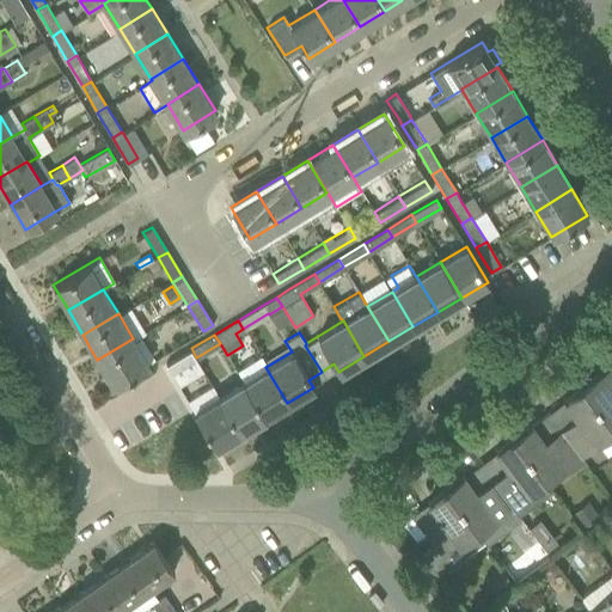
[(148,363),(133,338),(97,360),(111,385),(148,363)]
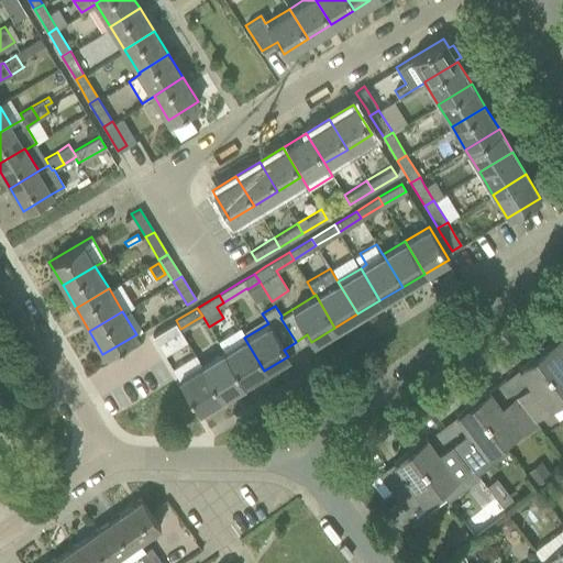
[(180,329),(176,320),(170,323),(152,334),(152,335),(163,354),(187,340),(180,329)]
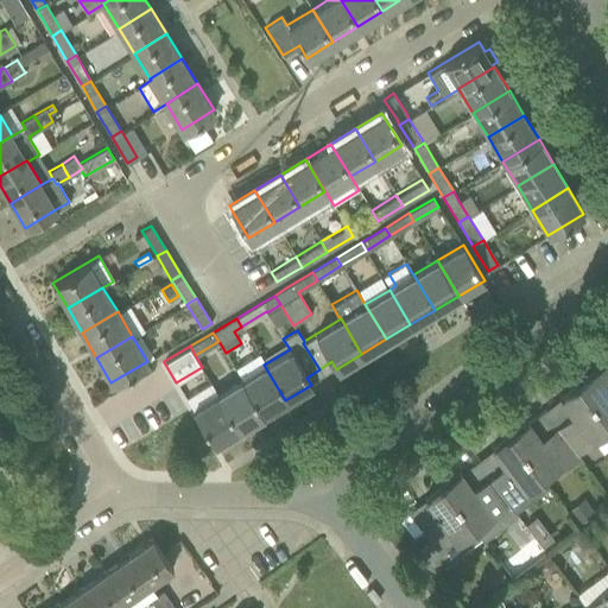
[(285,400),(264,365),(241,379),(263,415),(285,400)]
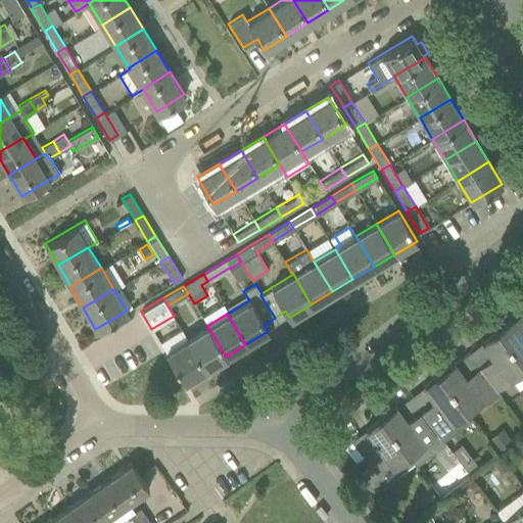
[(511,318),(495,329),(522,365),(522,315),(514,322),(511,318)]
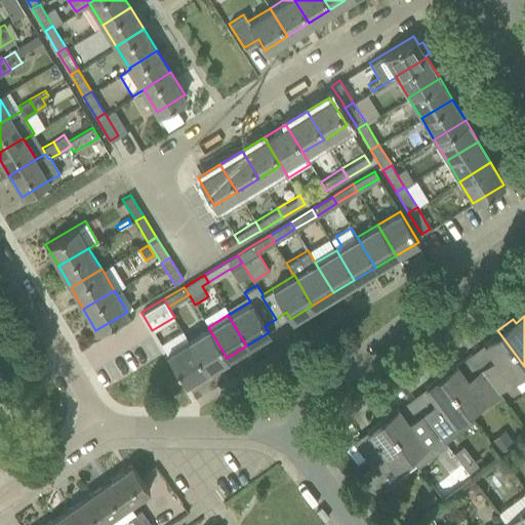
[(188,339),(206,369),(227,358),(208,327),(188,339)]
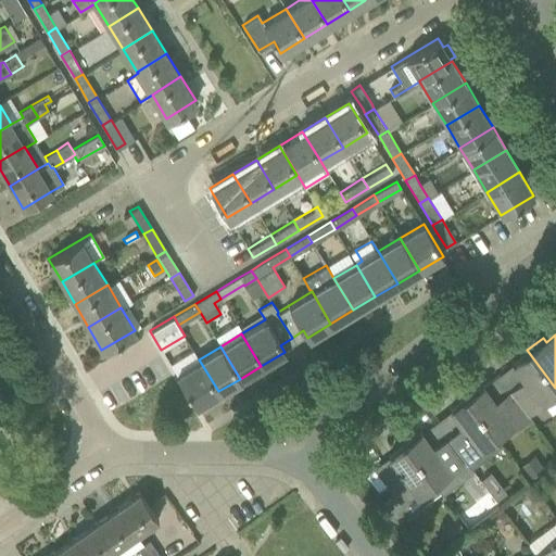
[(500,377),(526,412),(542,401),(551,413),(555,408),(555,388),(527,350),(510,362),(514,366),(500,377)]
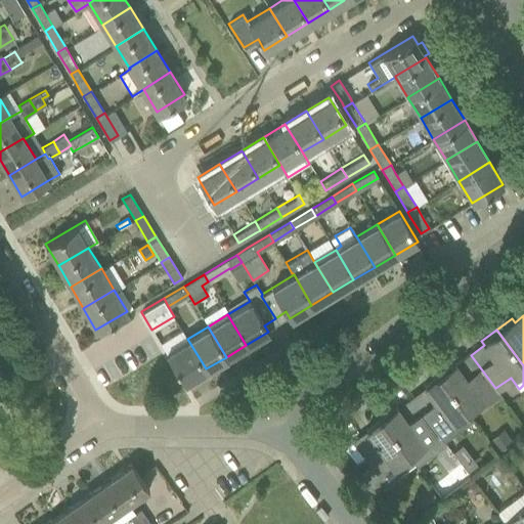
[(184,382),(206,368),(187,339),(166,352),(184,382)]
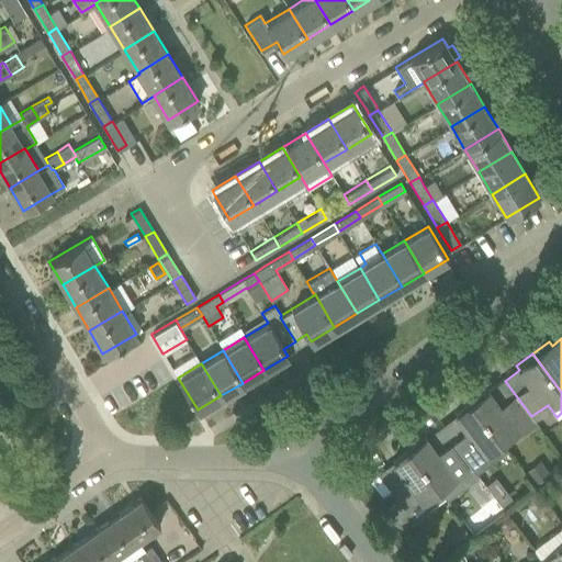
[(516,428),(531,416),(505,381),(503,379),(493,385),(495,389),(490,393),(486,389),(470,401),(499,440),(516,428)]
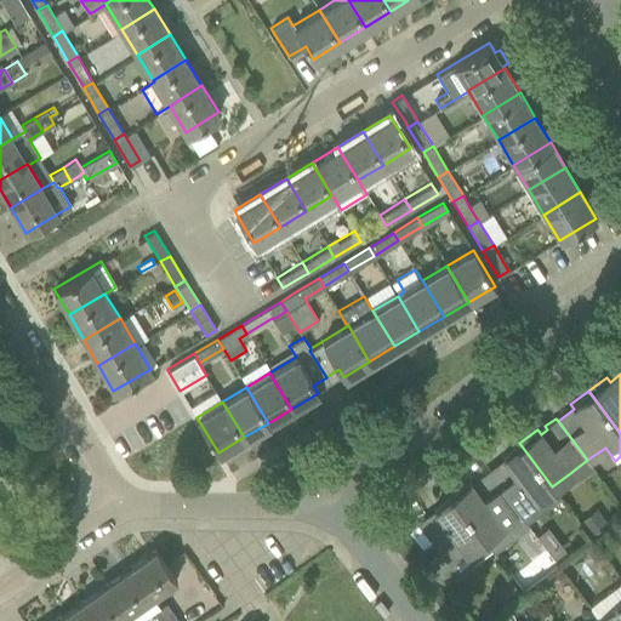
[(552,486),(519,443),(501,456),(505,461),(489,473),(518,512),(525,523),(559,496),(552,486)]
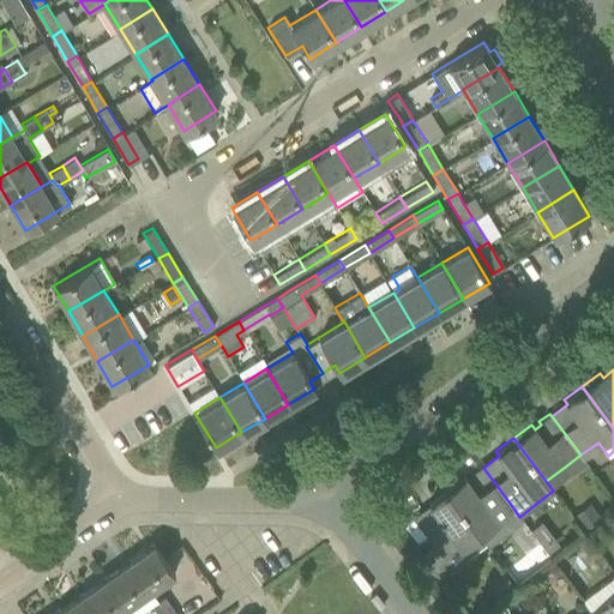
[(495,519),(512,506),(483,468),(467,480),(463,475),(445,489),(477,533),(486,542),(488,546),(506,533),(495,519)]
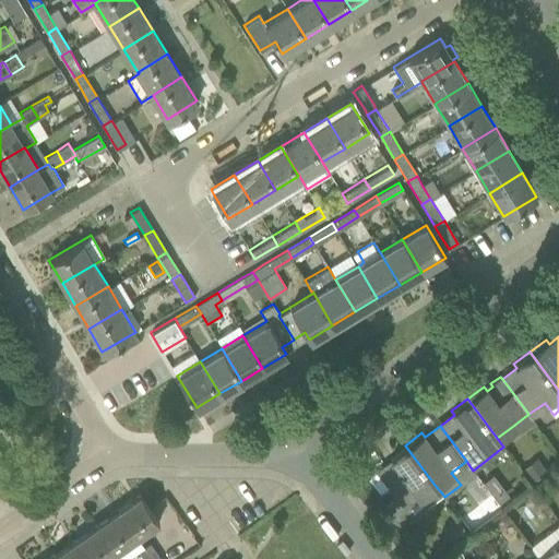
[(383,506),(397,524),(415,511),(409,503),(419,497),(426,506),(442,494),(435,485),(405,445),(389,458),(392,462),(378,473),(375,468),(373,470),(395,498),(383,506)]
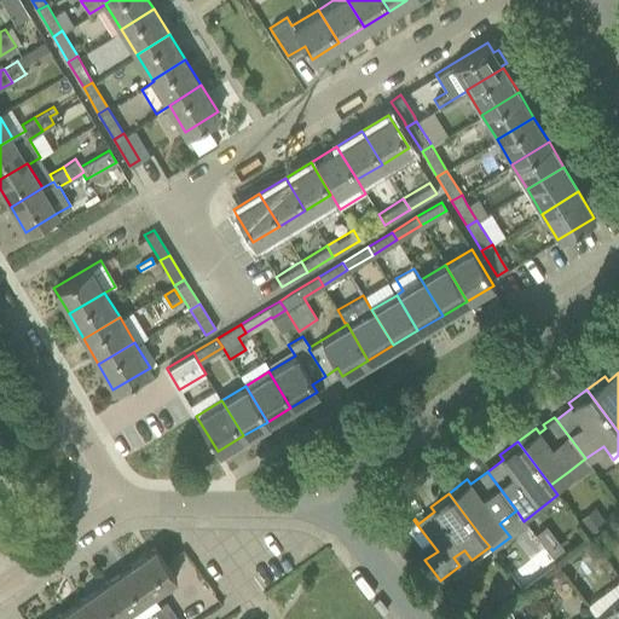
[(578,519),(589,533),(606,521),(595,507),(578,519)]
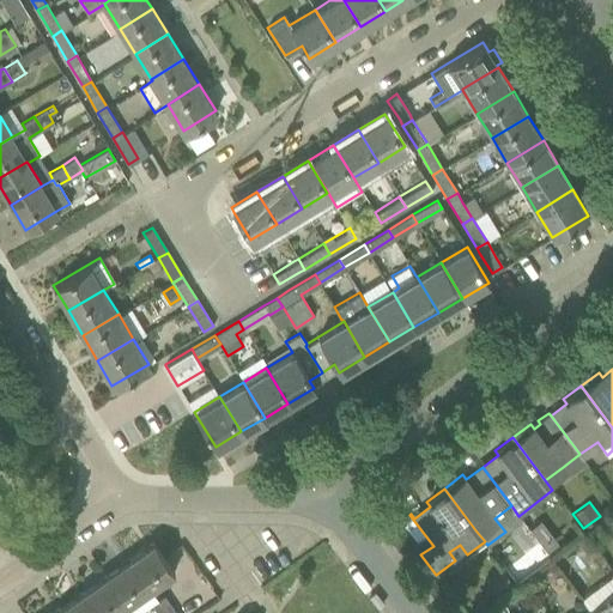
[(540,520),(529,528),(544,547),(548,553),(560,545),(540,520)]
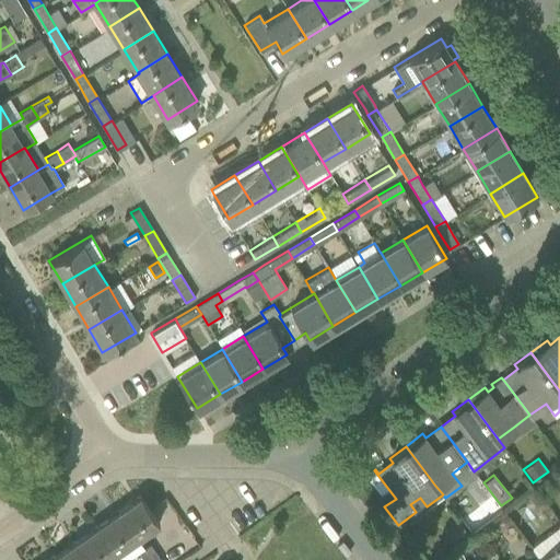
[(535,489),(527,494),(535,505),(543,500),(535,489)]
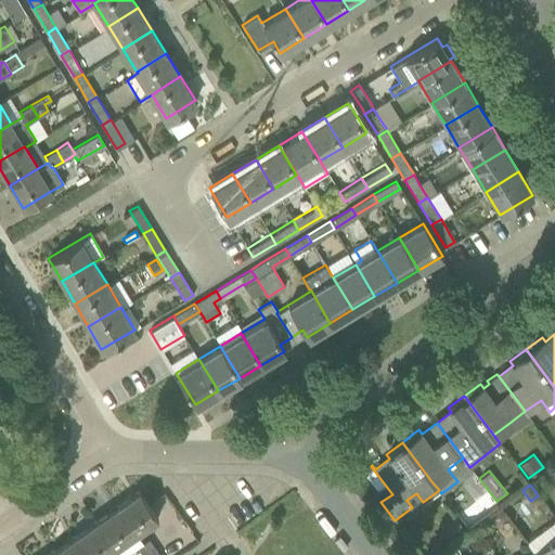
[(116,507),(134,533),(156,518),(138,492),(116,507)]
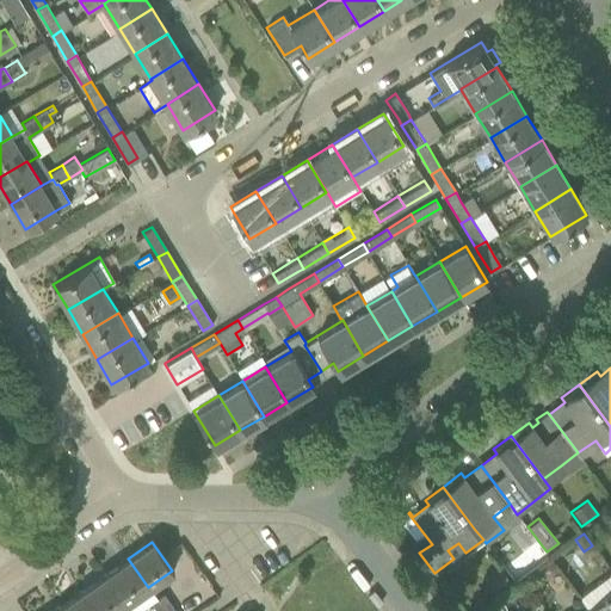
[(128,559),(105,575),(125,604),(148,587),(128,559)]
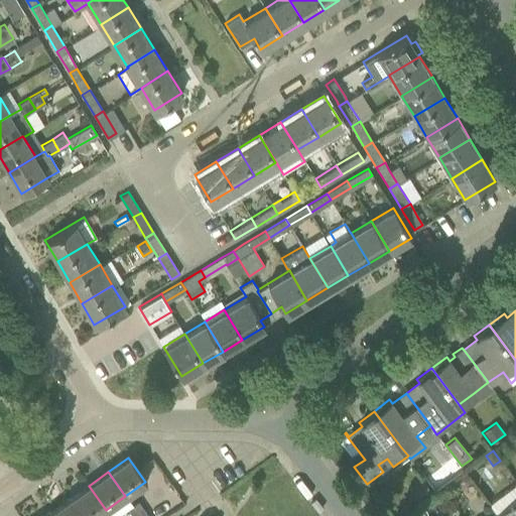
[(468,478),(465,475),(461,475),(454,480),(453,484),(456,488),(461,488),(467,483),(468,478)]
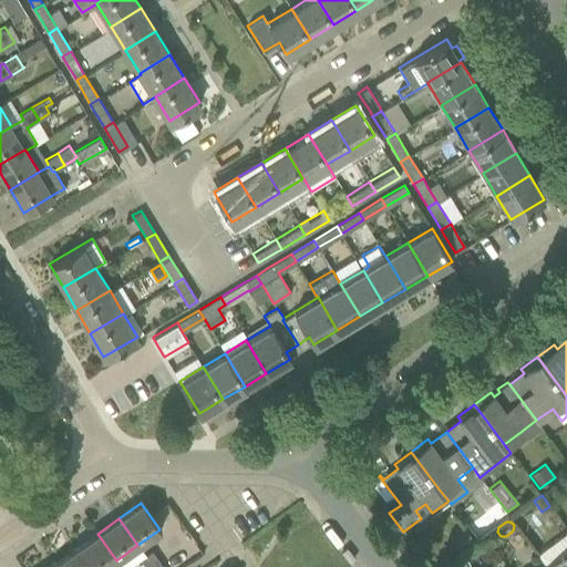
[(465,528),(451,540),(460,552),(474,539),(465,528)]
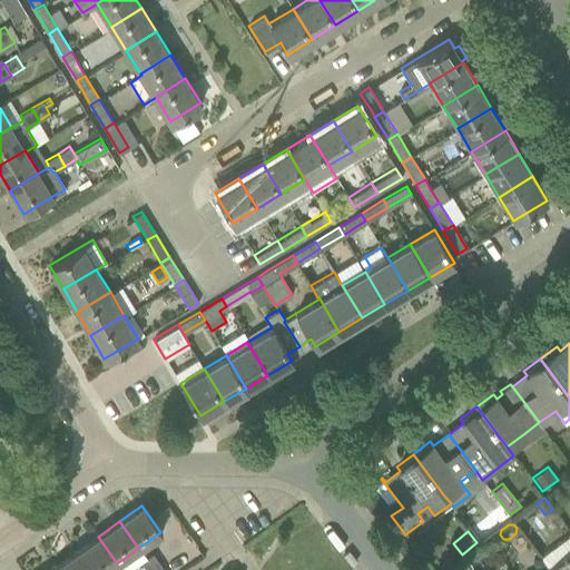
[(120,569),(116,563),(117,563),(98,537),(77,551),(89,569),(120,569)]
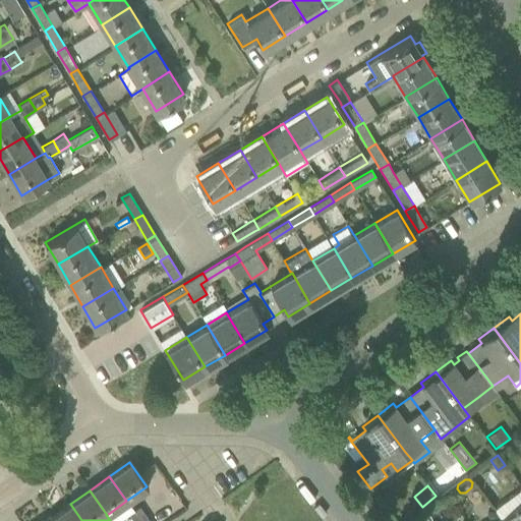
[(438,497),(427,505),(432,511),(442,504),(438,497)]
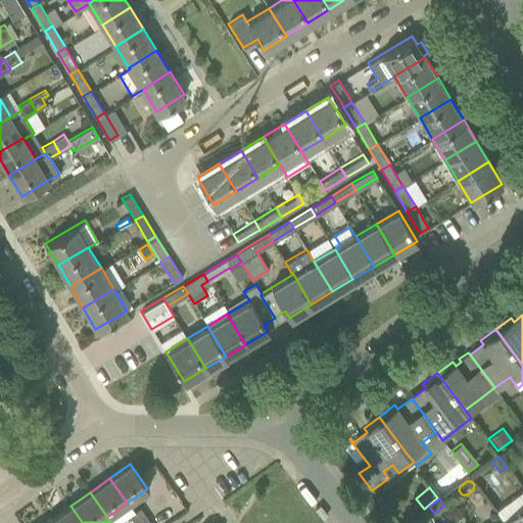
[(522,522),(522,505),(502,521),(503,522),(522,522)]
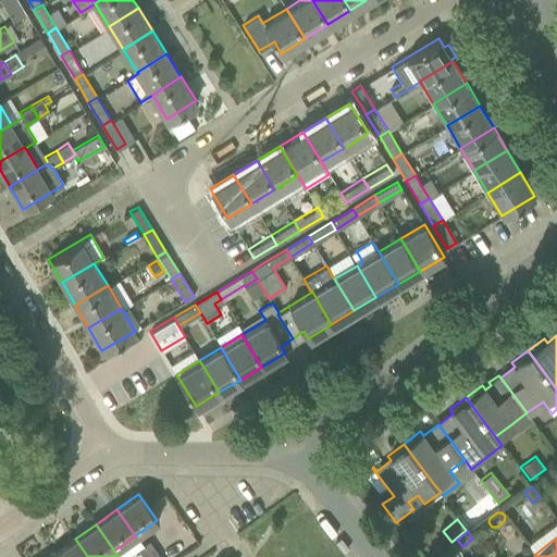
[(87,556),(75,539),(53,554),(56,556),(87,556)]
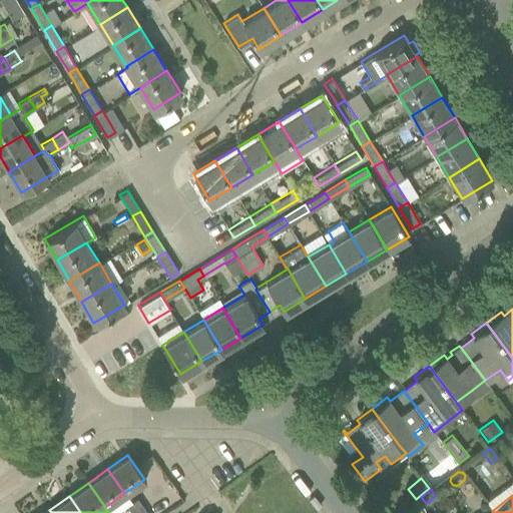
[(125,505),(130,512),(136,512),(142,508),(136,498),(125,505)]
